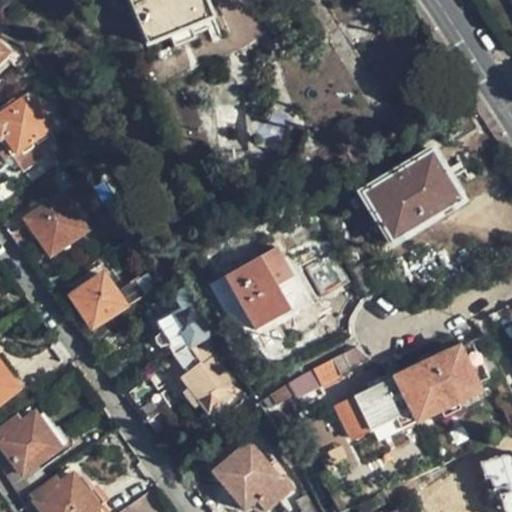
[(126,0),(146,48),(169,38),(192,29),(212,20),(204,0),(126,0)]
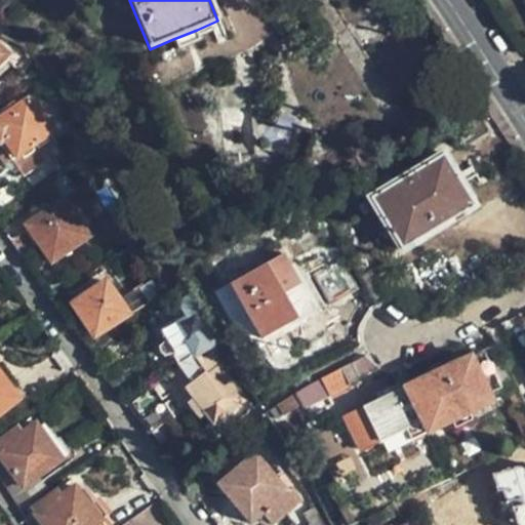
[(197,30),(173,39),(179,53),(202,43),(197,30)]
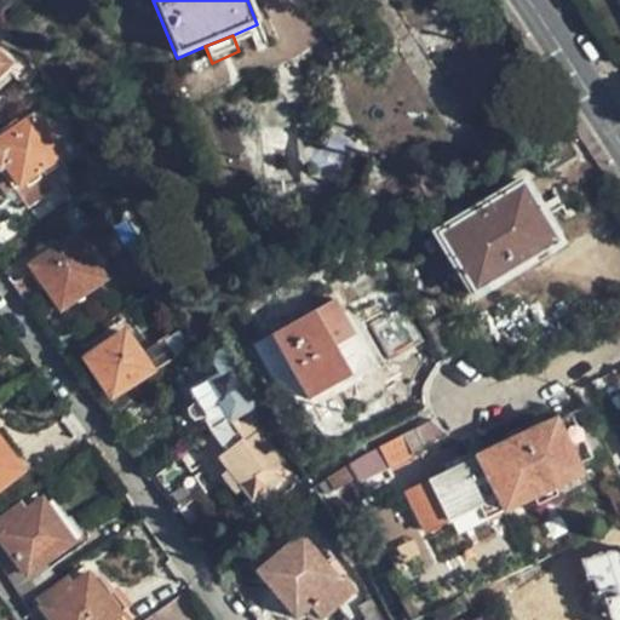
[(32,119),(67,170),(73,164),(39,114),(32,119)]
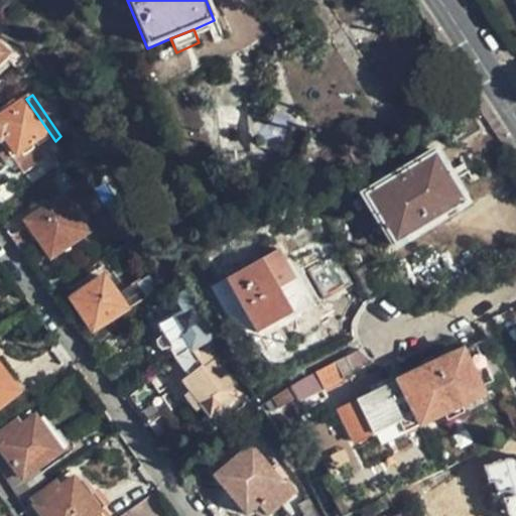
[(58,146),(55,141),(26,99),(0,116),(0,142),(20,171),(58,146)]
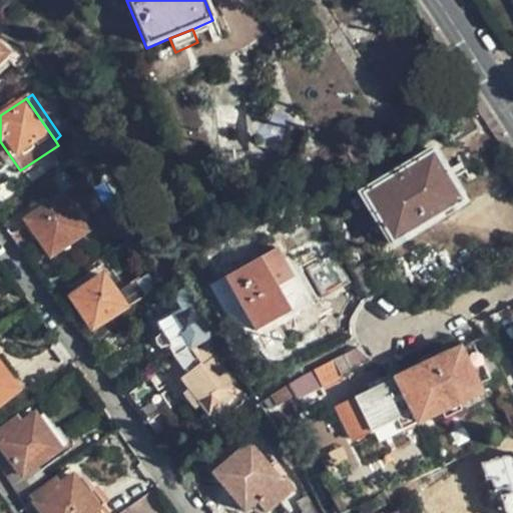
[(358,195),(369,213),(377,226),(388,245),(461,201),(431,151),(412,163),(358,195)]
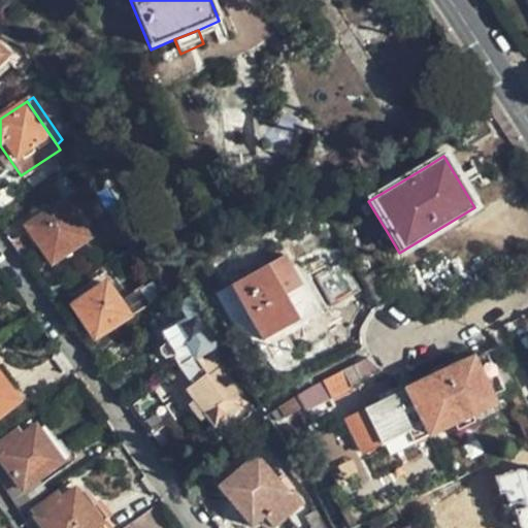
[(0,215),(20,201),(8,186),(0,191),(0,215)]
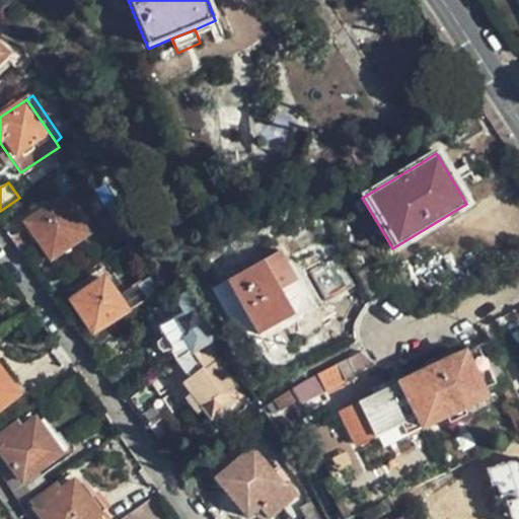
[(25,227),(10,238),(23,256),(38,245),(50,262),(89,233),(62,196),(22,222),(25,227)]
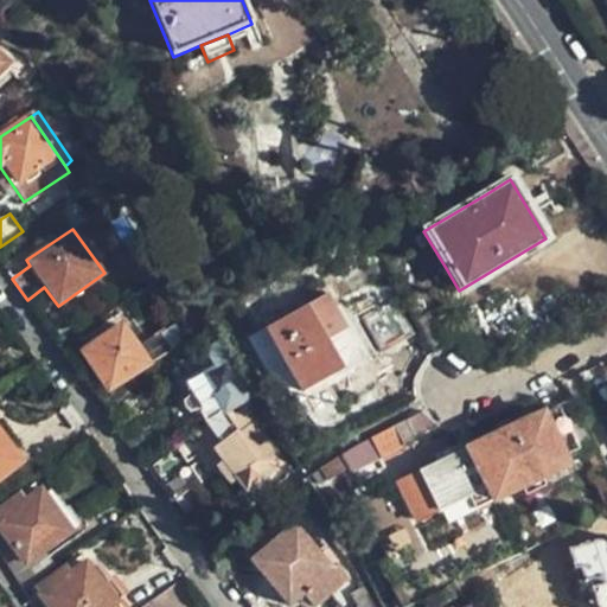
[(446,268),(436,253),(430,256),(440,272),(446,268)]
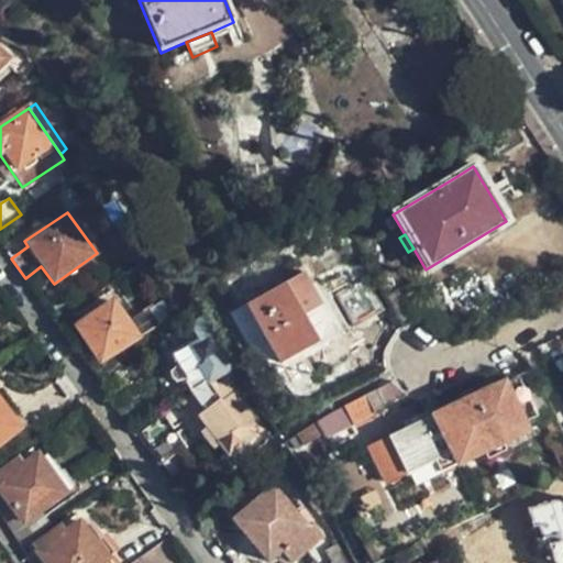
[(383,309),(364,279),(361,280),(348,260),(321,275),(352,328),(383,309)]
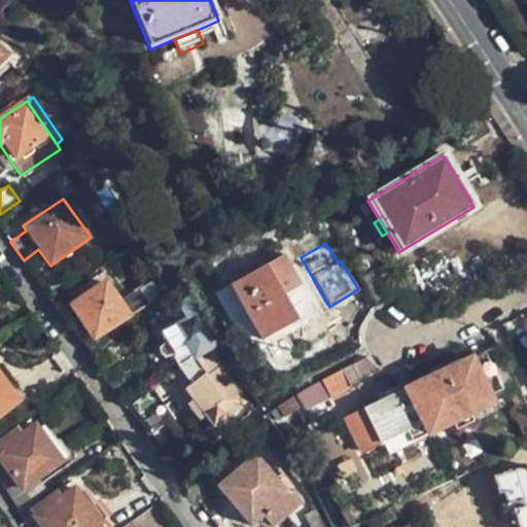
[(289,290),(303,282),(285,252),(234,281),(258,323),(277,312),(285,324),(303,314),(296,303),(289,290)]
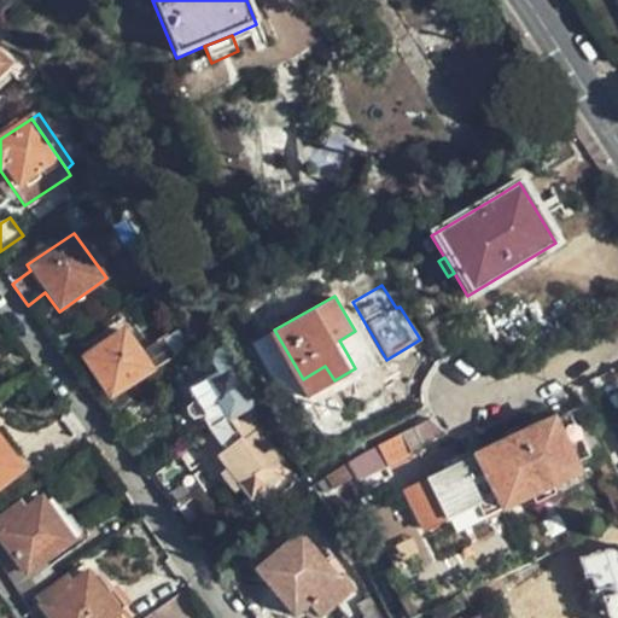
[(365,344),(355,331),(339,340),(348,355),(365,344)]
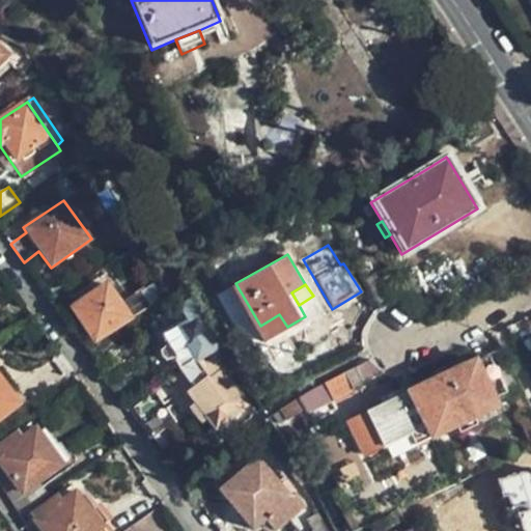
[(128,317),(106,286),(73,307),(93,339),(128,317)]
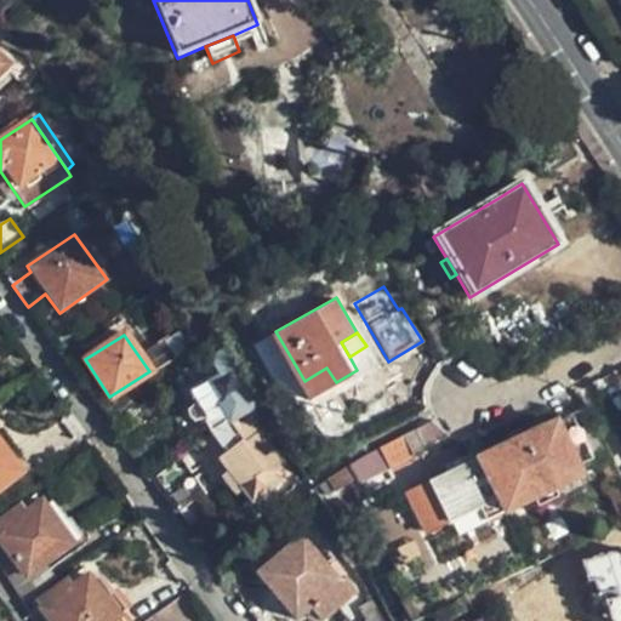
[(209,436),(260,404),(228,349),(208,363),(214,372),(184,389),(209,436)]
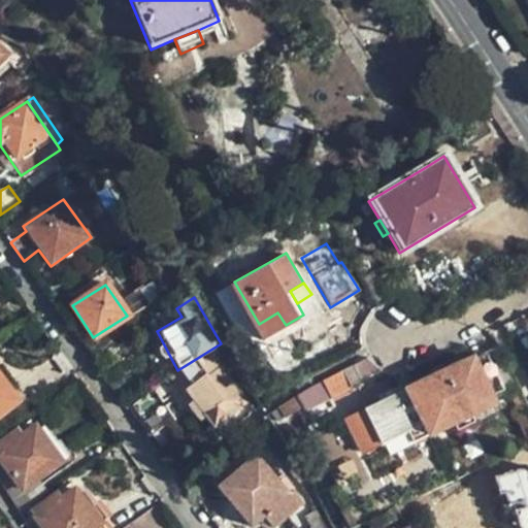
[(277,312),(259,324),(265,335),(286,325),(277,312)]
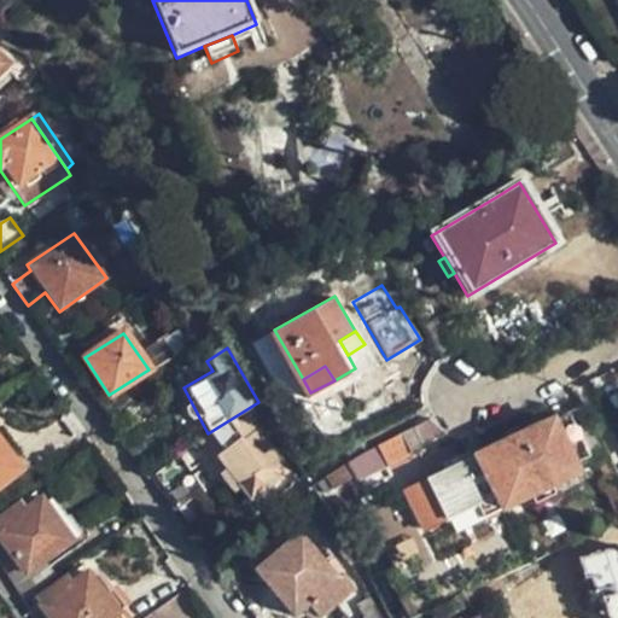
[(100,406),(110,418),(133,402),(141,396),(133,385),(100,406)]
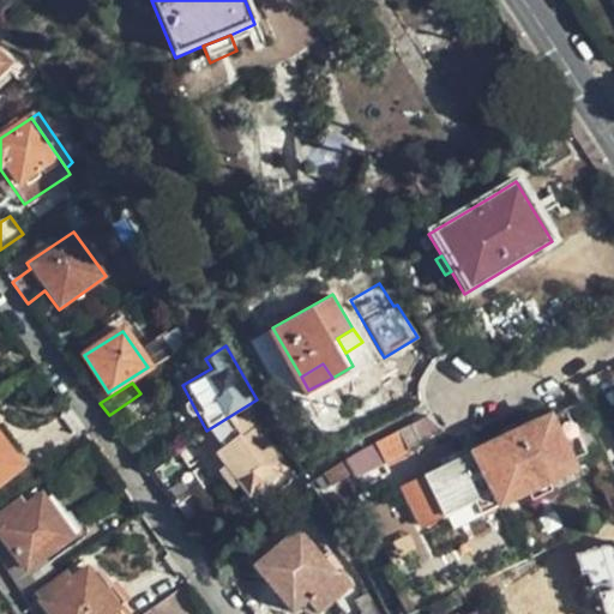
[(293,480),(301,473),(257,399),(206,431),(198,437),(211,457),(217,453),(227,468),(236,482),(248,497),(269,482),(286,469),(293,480)]
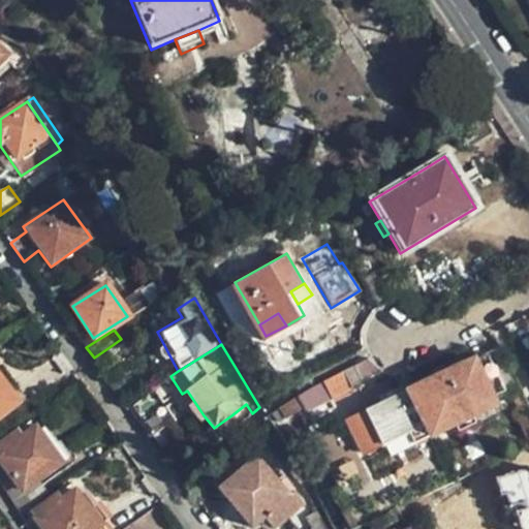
[(497,348),(409,392),(431,434),(452,424),(470,414),(495,402),(492,398),(507,391),(503,380),(511,376),(497,348)]
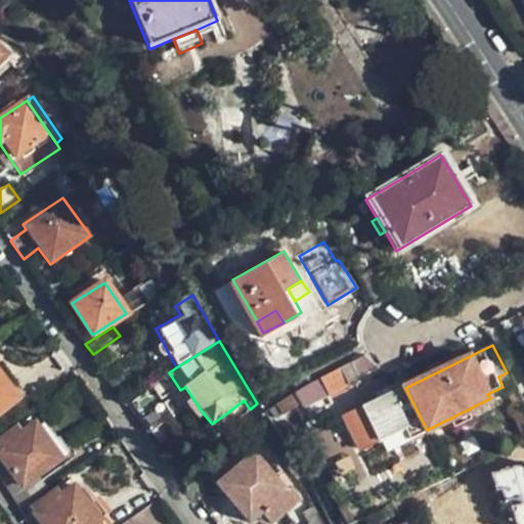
[(303,408),(380,368),(379,368),(375,366),(372,365),(368,363),(365,361),(363,359),(360,356),(293,392),(303,408)]
